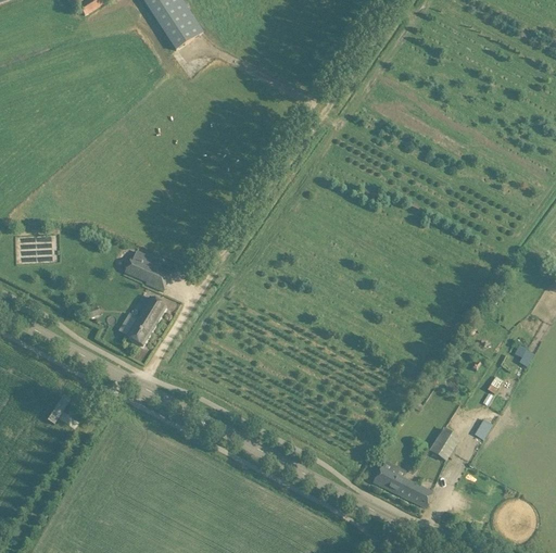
[(86,0),(79,4),(85,13),(104,1),(103,0),(86,0)]
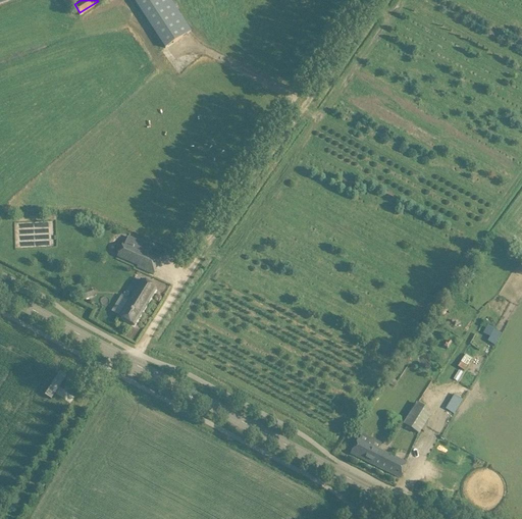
[(135,0),(165,45),(183,34),(191,29),(172,0),(135,0)]
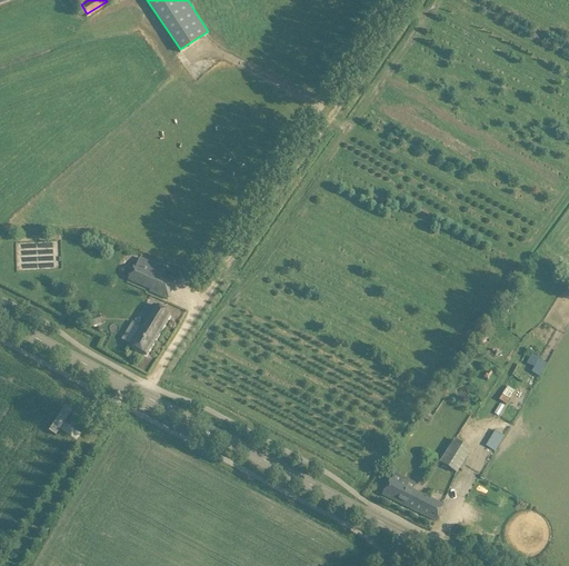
[(149,289),(167,297),(175,280),(157,272),(161,265),(139,256),(136,264),(133,262),(128,277),(150,287),(149,289)]
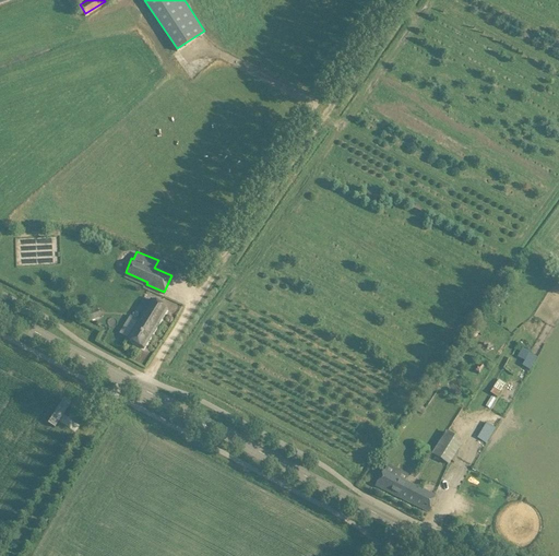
[(127,335),(143,346),(167,307),(151,296),(127,335)]
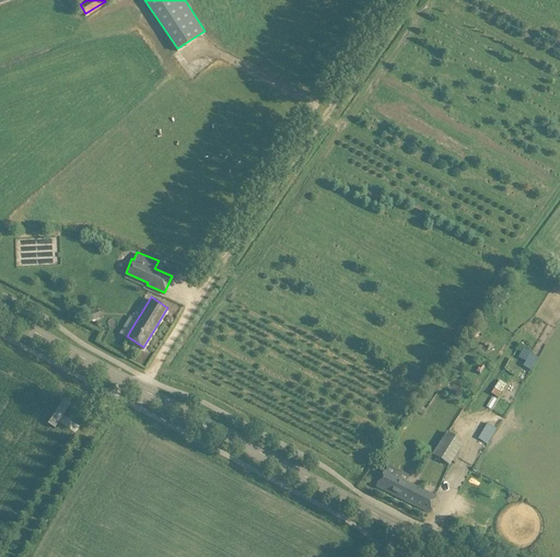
[(96,304),(84,308),(89,318),(101,315),(96,304)]
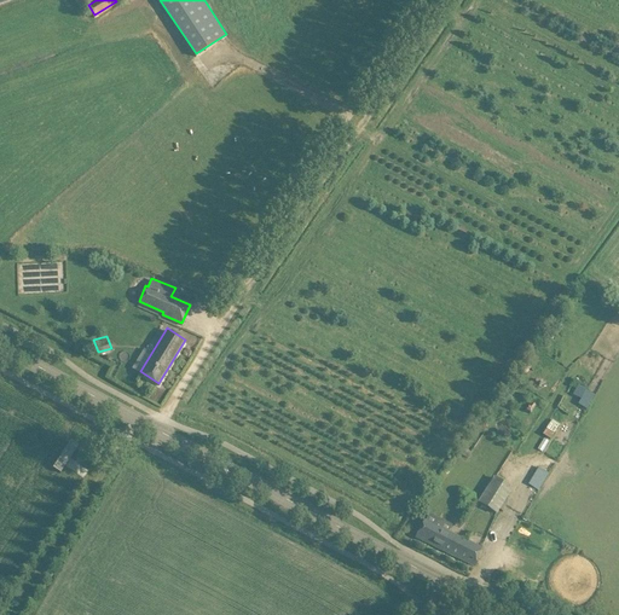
[(586,406),(595,392),(586,387),(586,386),(578,382),(573,390),(580,395),(578,401),(586,406)]
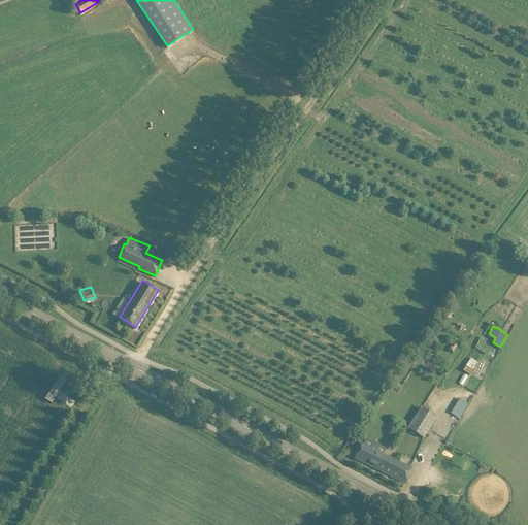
[(469,372),(476,360),(470,357),(463,368),(469,372)]
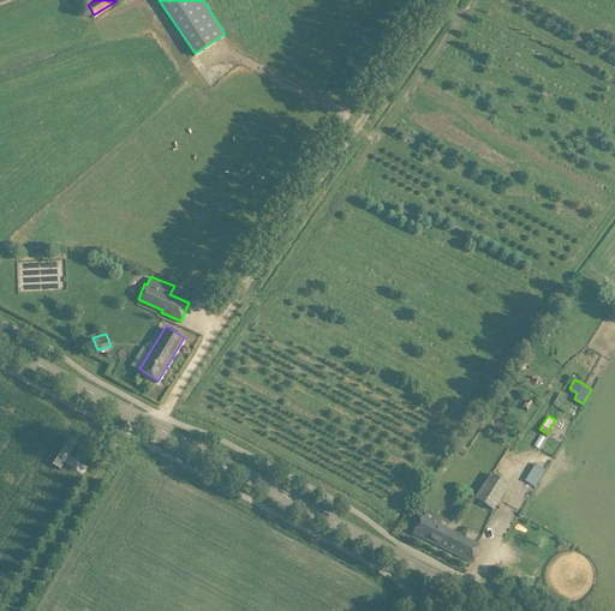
[(70,436),(53,462),(60,467),(77,439),(70,436)]
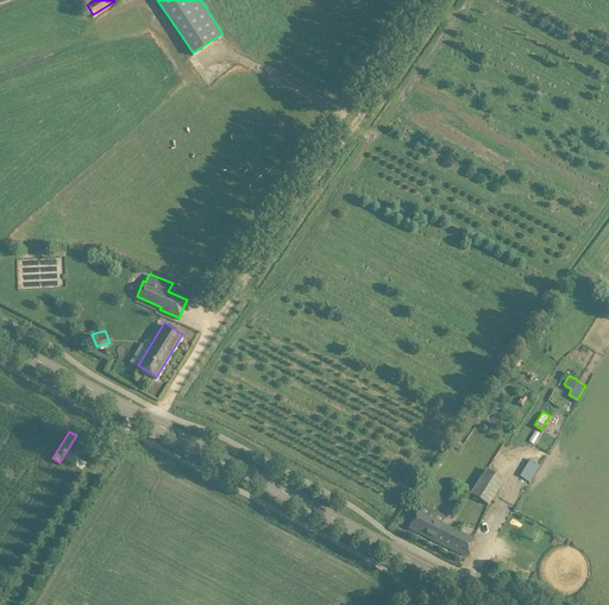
[(519,472),(529,479),(539,461),(528,455),(519,472)]
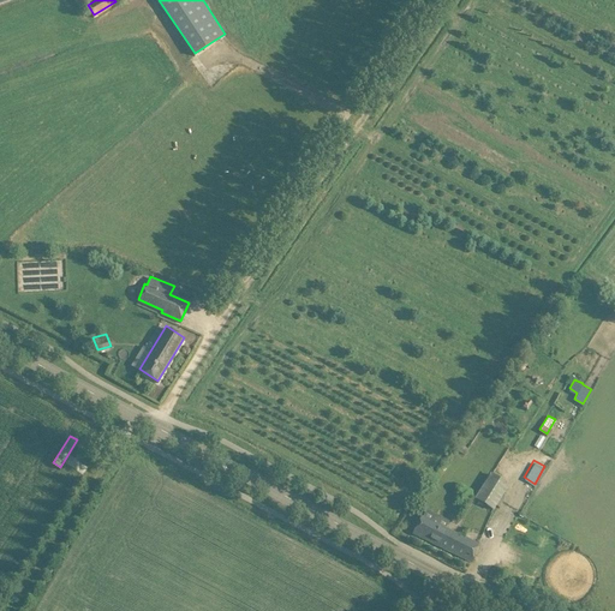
[(491,473),(476,497),(493,508),(495,504),(500,507),(505,498),(501,496),(508,484),(491,473)]
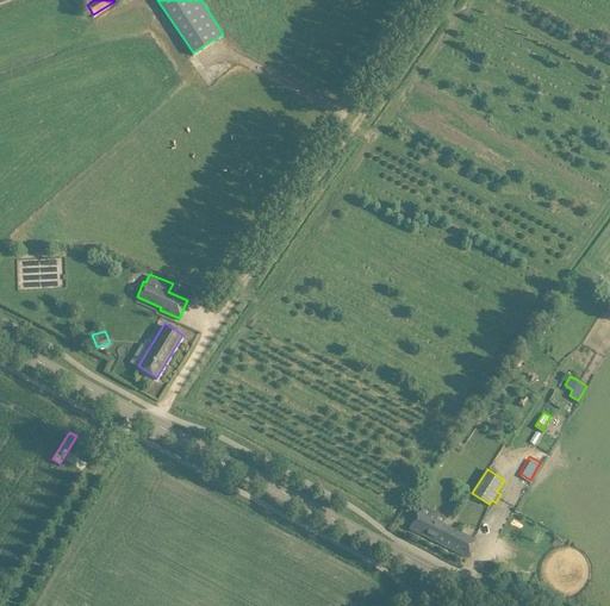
[(466,497),(454,516),(480,532),(492,514),(466,497)]
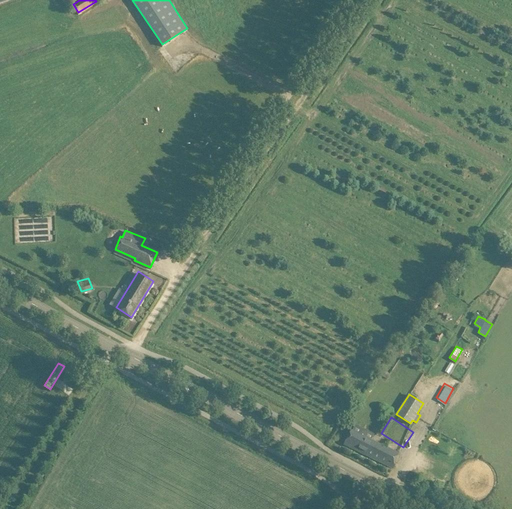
[(344,442),(391,465),(398,452),(351,429),(344,442)]
